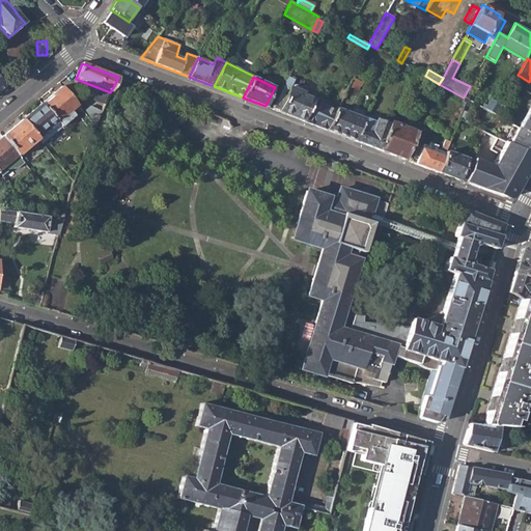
[(284,85),(288,87),(277,110),(302,120),(312,100),(312,99),(301,94),(302,92),(290,87),(291,84),(292,85),(296,79),(288,77),(284,85)]
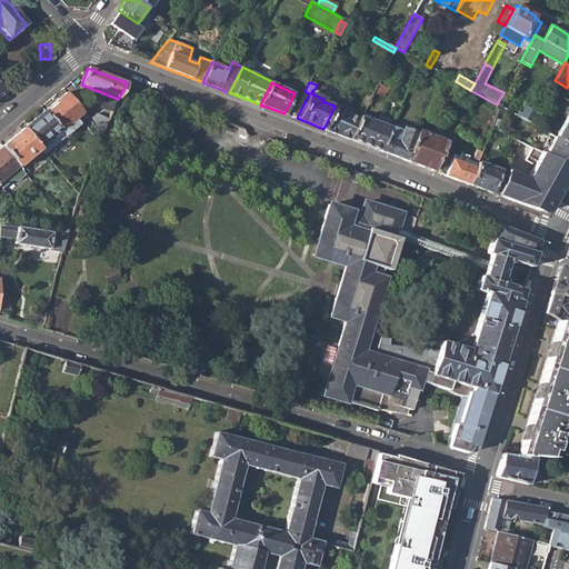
[(365,108),(375,113),(386,91),(377,86),(365,108)]
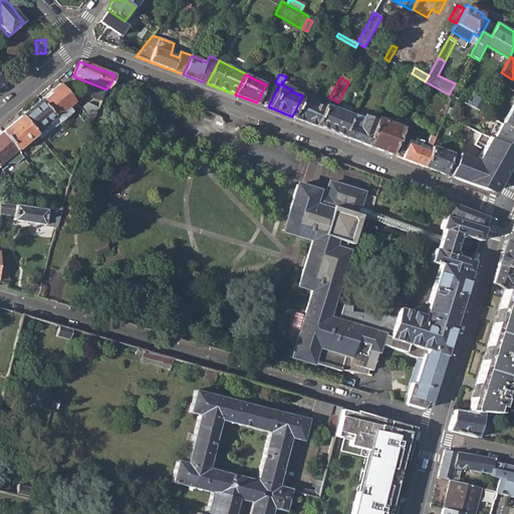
[(263,104),(268,106),(279,84),(275,82),(263,104)]
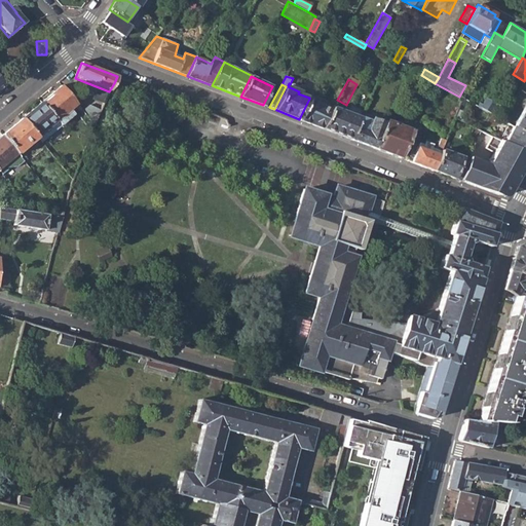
[(41,103),(58,121),(77,105),(62,85),(41,103)]
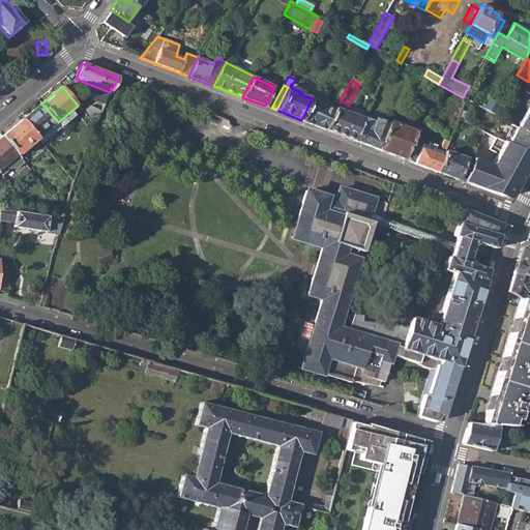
[(84,113),(96,127),(107,98),(92,92),(89,98),(94,99),(91,107),(86,105),(84,113)]
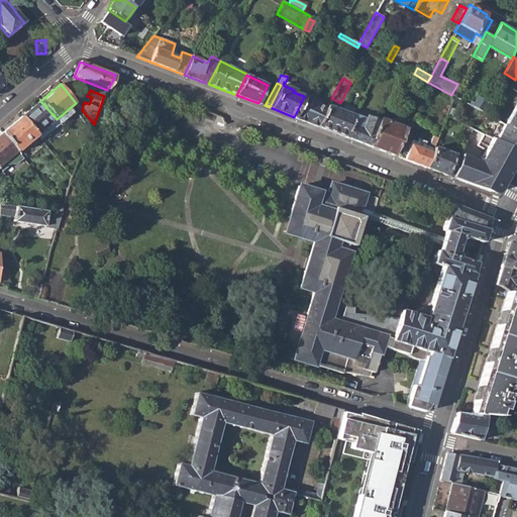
[(304,96),(304,97),(326,107),(328,105),(329,102),(306,92),(304,96)]
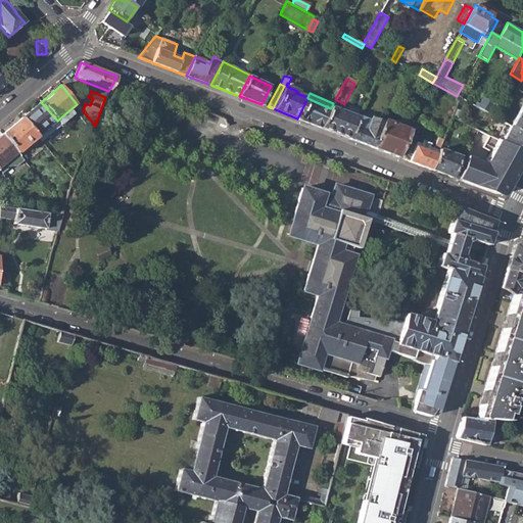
[(450,115),(457,119),(464,100),(459,97),(450,115)]
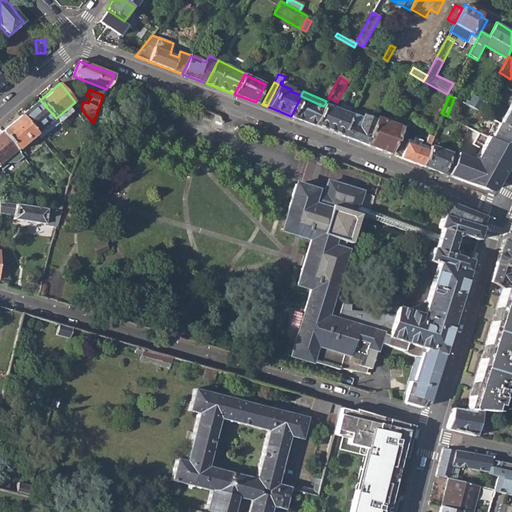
[(464,103),(477,111),(482,101),(472,95),(469,101),(466,100),(464,103)]
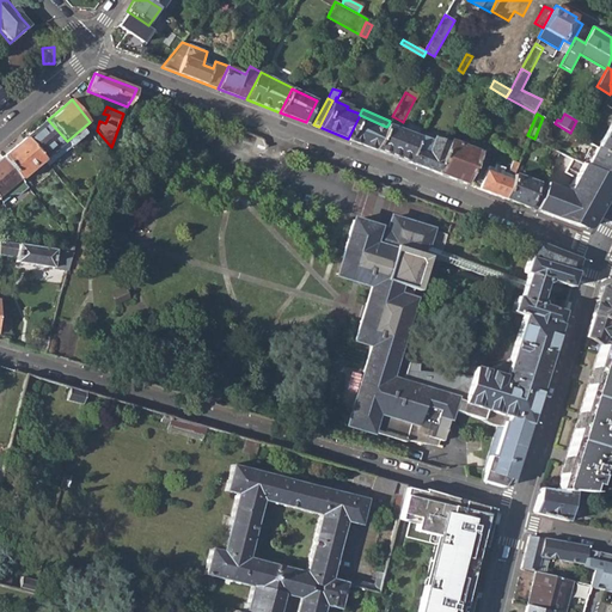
[(375,148),(386,127),(360,115),(348,139),(375,148)]
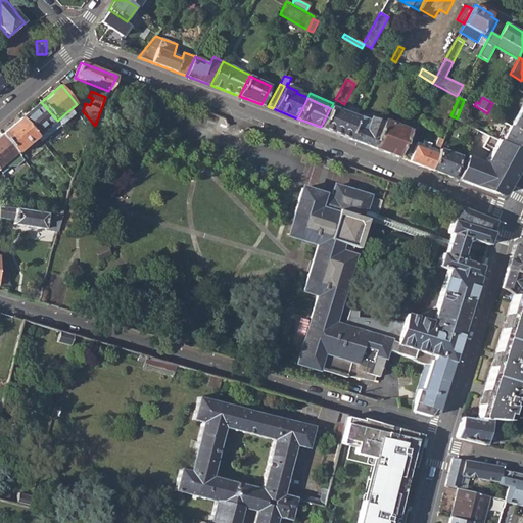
[(61,126),(57,121),(41,102),(21,117),(37,137),(41,141),(61,126)]
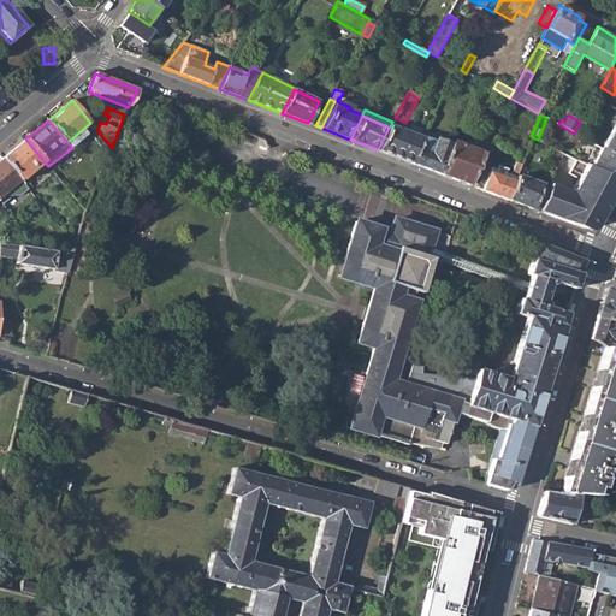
[(615,123),(602,149),(606,152),(615,157),(615,123)]
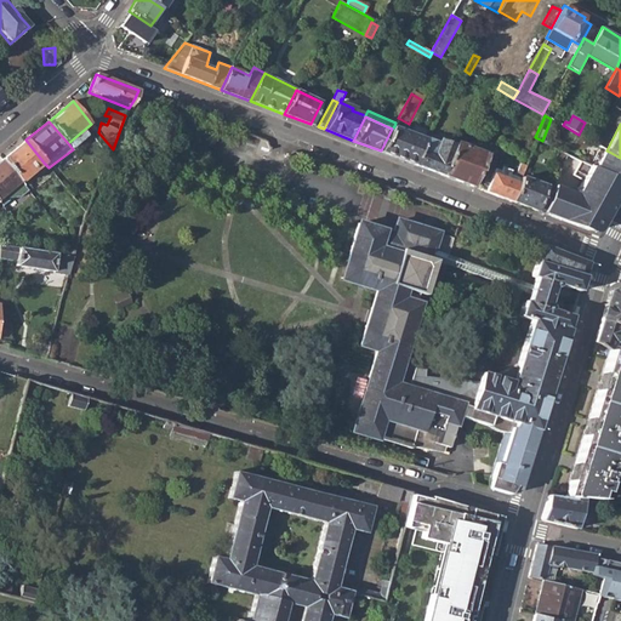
[(381,151),(414,163),(426,138),(394,126),(392,129),(381,151)]
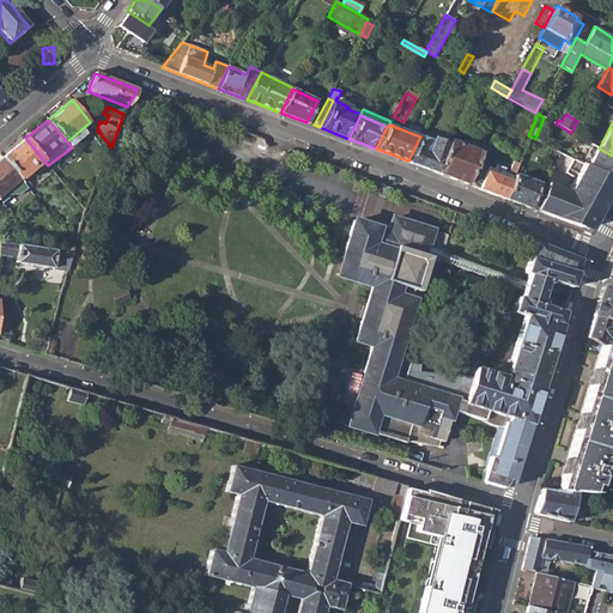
[(408,161),(436,171),(449,145),(422,133),(420,137),(408,161)]
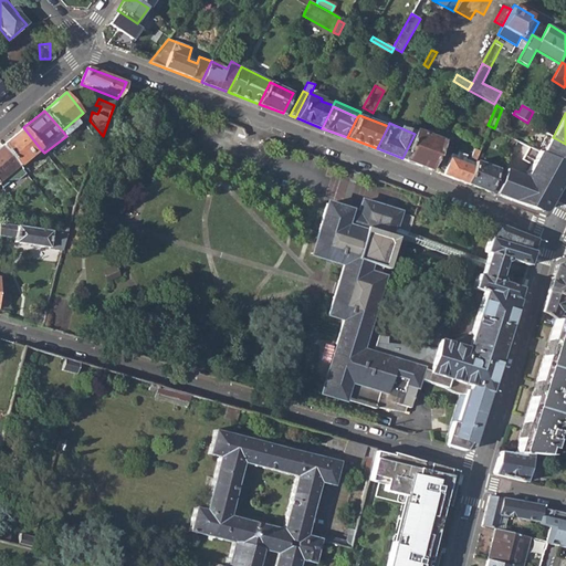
[(2,145),(19,166),(40,148),(23,127),(2,145)]
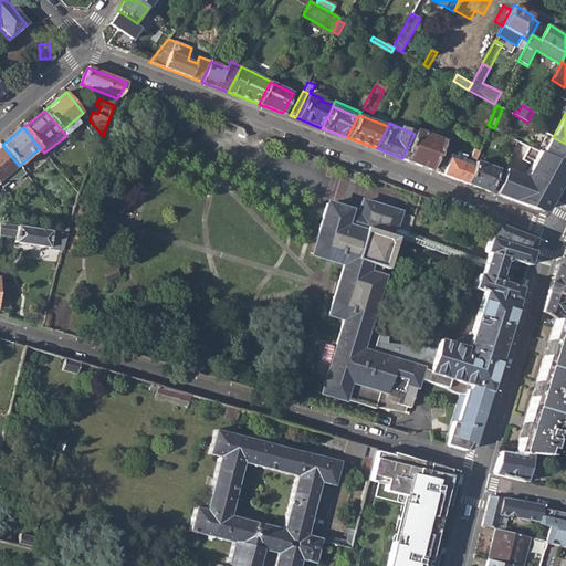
[(420,128),(419,132),(442,140),(443,138),(420,128)]
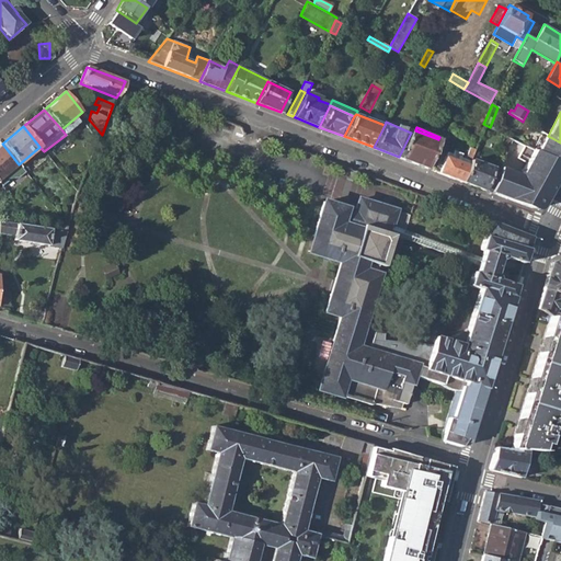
[(426,168),(438,139),(415,130),(412,128),(411,133),(399,157),(426,168)]
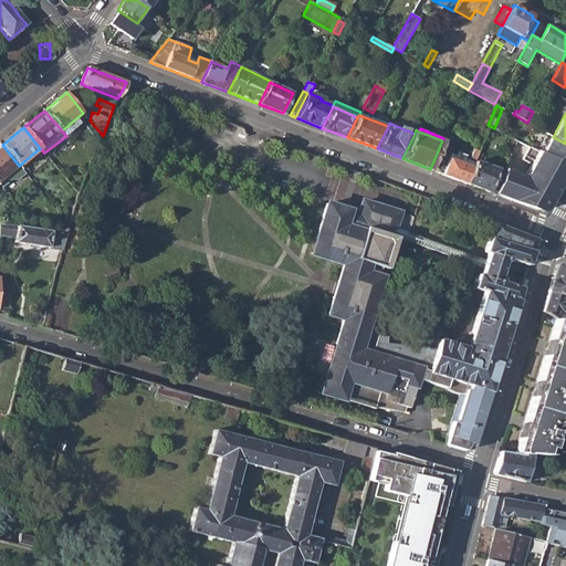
[(557,159),(565,164),(565,144),(557,139),(553,137),(548,134),(538,152),(547,156),(556,160),(557,159)]
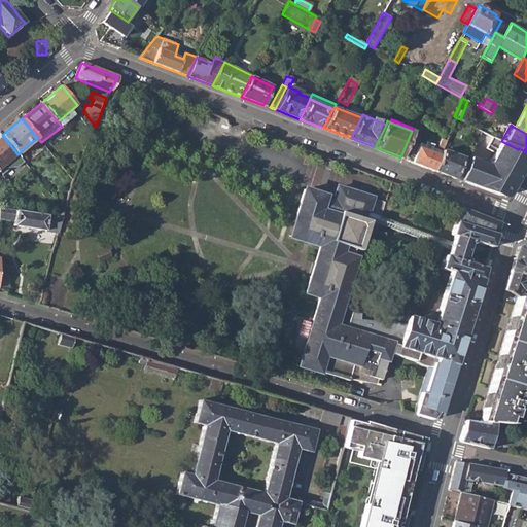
[(419,143),(418,147),(440,155),(442,150),(448,135),(440,132),(437,137),(441,138),(437,148),(438,148),(438,150),(419,143)]
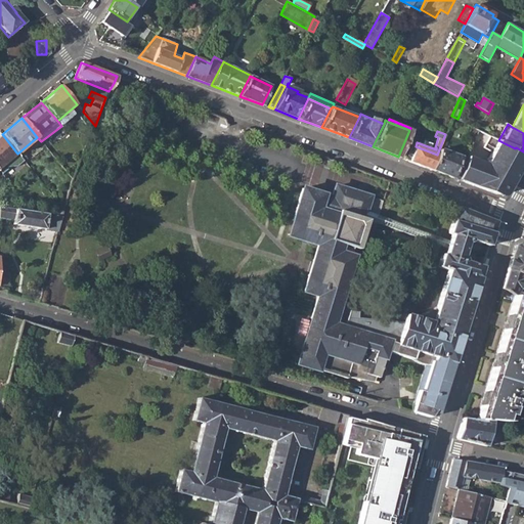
[(0,135),(0,168),(10,160),(17,154),(2,134),(0,135)]
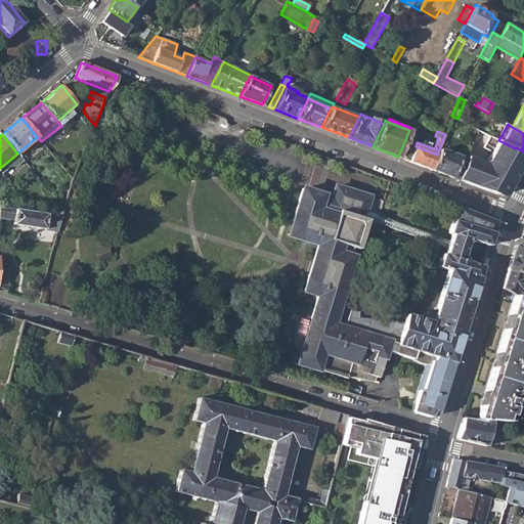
[(457,179),(495,194),(496,192),(501,193),(506,190),(508,191),(523,162),(523,151),(516,147),(515,148),(507,144),(498,140),(489,136),(484,146),(492,150),(487,160),(482,158),(474,159),(467,156),(465,160),(457,179)]
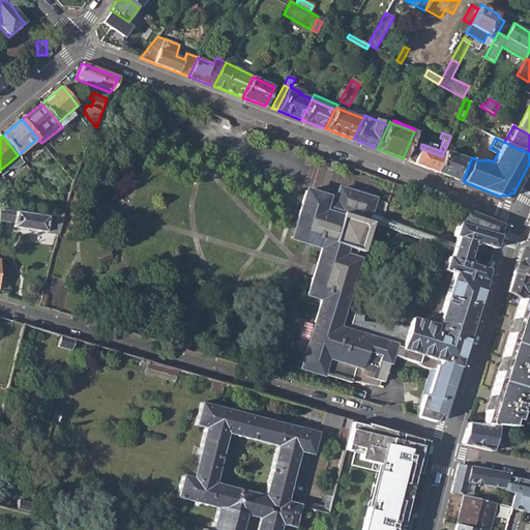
[(420,148),(417,155),(414,163),(436,171),(442,156),(420,148)]
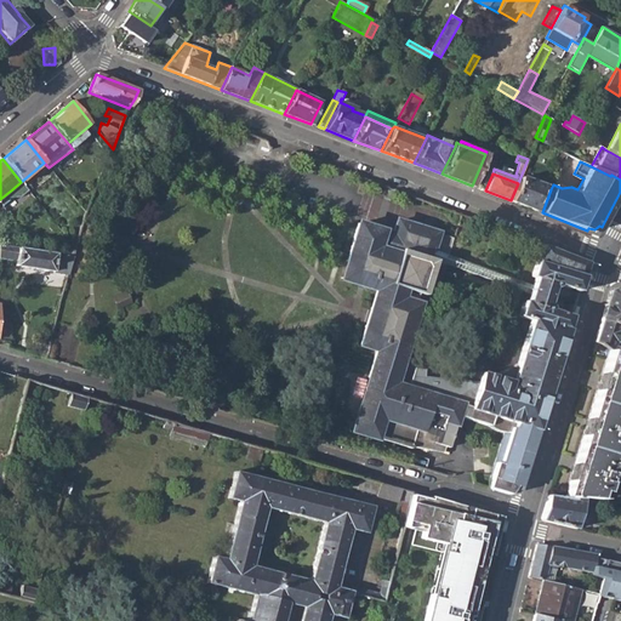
[(551,189),(520,177),(518,183),(511,200),(535,209),(542,212),(551,189)]
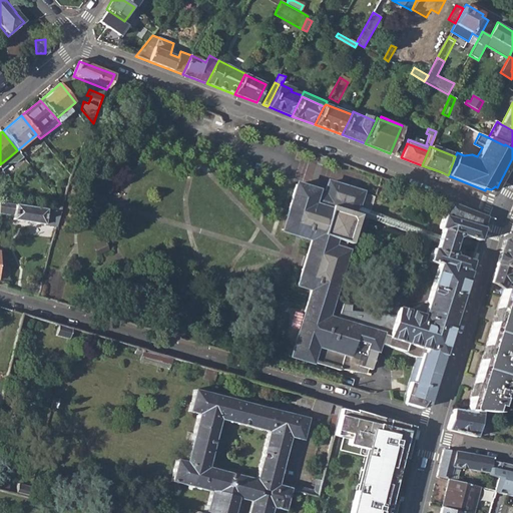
[(20,154),(17,150),(10,156),(14,160),(20,154)]
